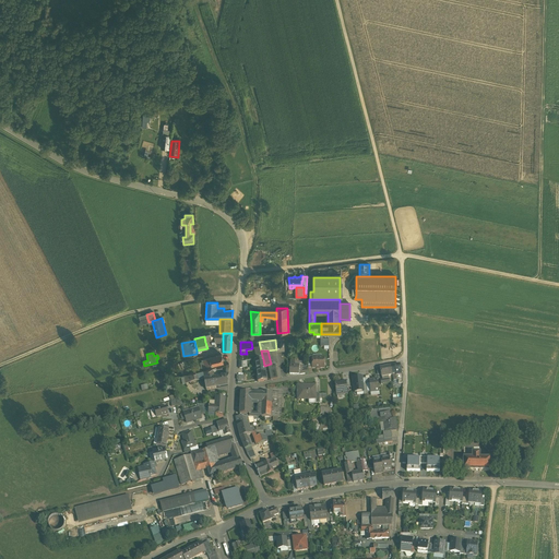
[(221,355),(211,358),(210,358),(212,366),(223,363),(221,356),(222,355),(221,355)]
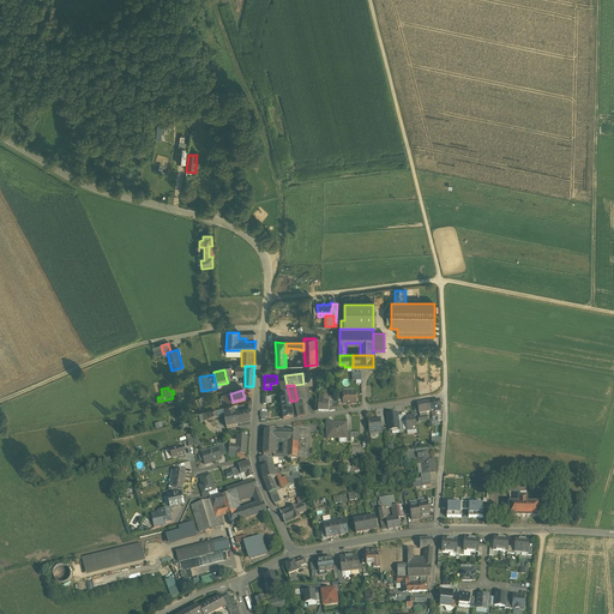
[(344,393),(343,393),(343,399),(343,404),(348,404),(348,405),(351,405),(351,404),(356,404),(356,393),(344,393)]
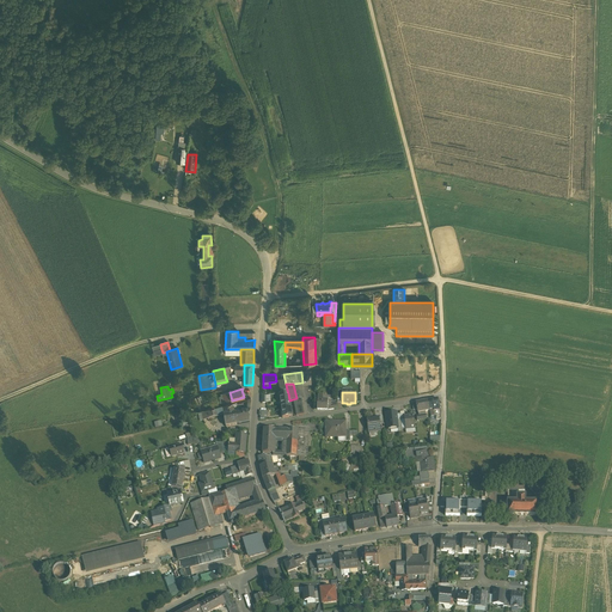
[(288,393),(279,395),(282,418),(292,417),(289,403),(291,403),(289,401),(288,393)]
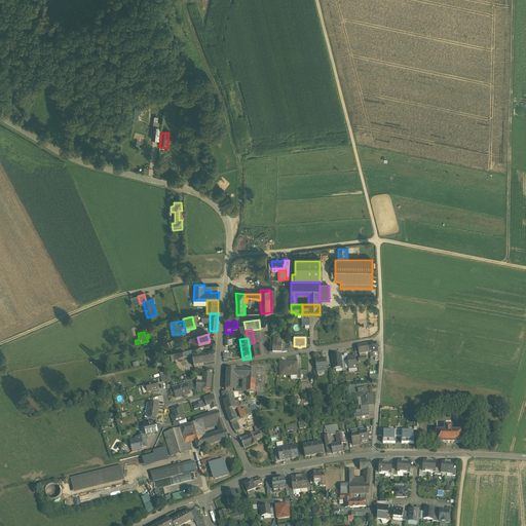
[(284,344),(276,344),(277,340),(277,338),(273,338),(272,352),(280,352),(284,352),(284,349),(284,348),(284,344)]
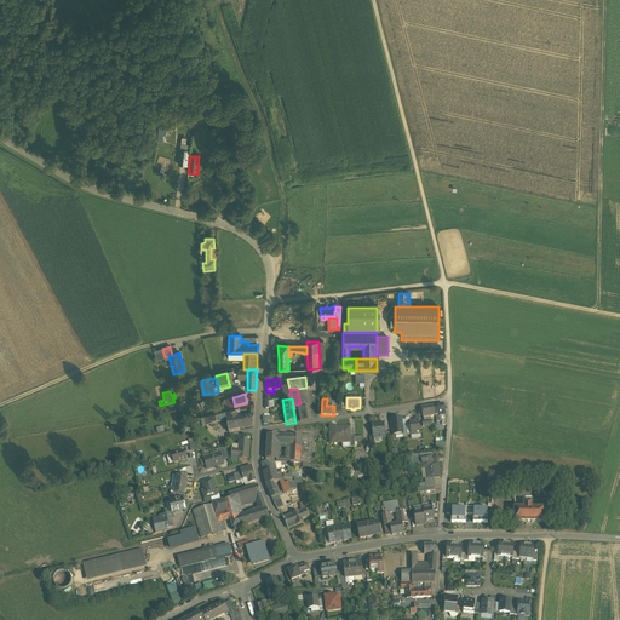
[(305,403),(302,403),(300,403),(297,405),(300,422),(309,420),(305,403)]
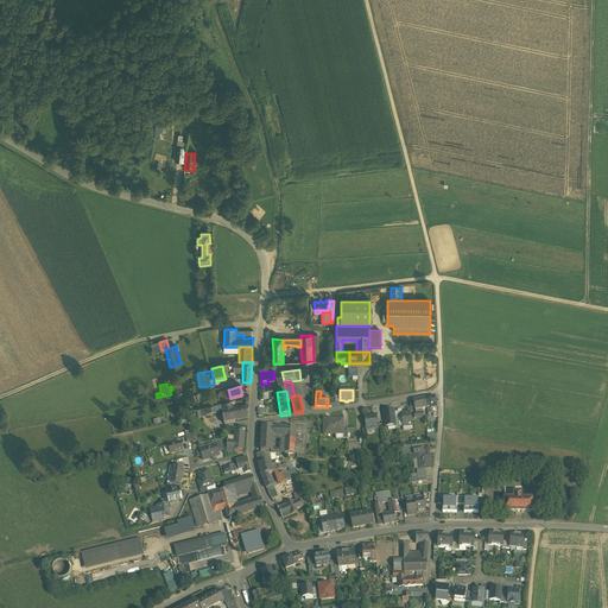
[(435,397),(425,398),(428,407),(431,407),(431,409),(437,407),(436,404),(435,397)]
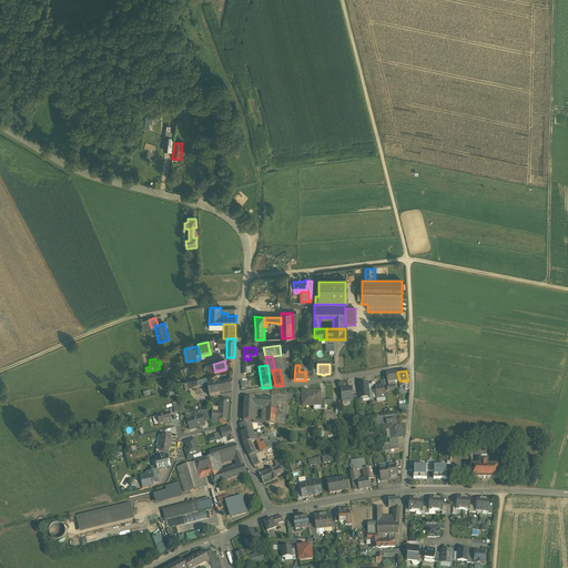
[(397,372),(386,374),(387,381),(387,383),(389,382),(395,382),(399,381),(397,372)]
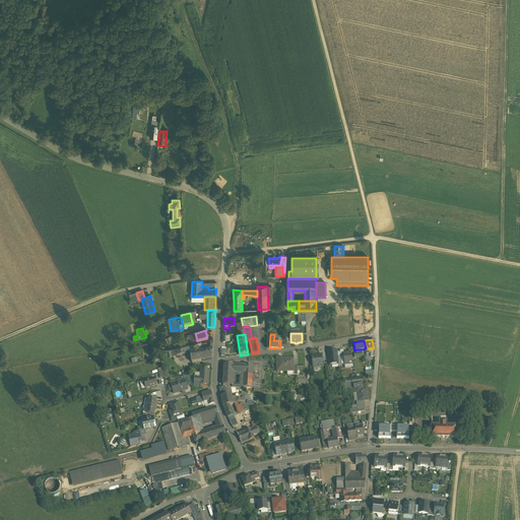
[(198,343),(189,345),(190,352),(200,350),(198,343)]
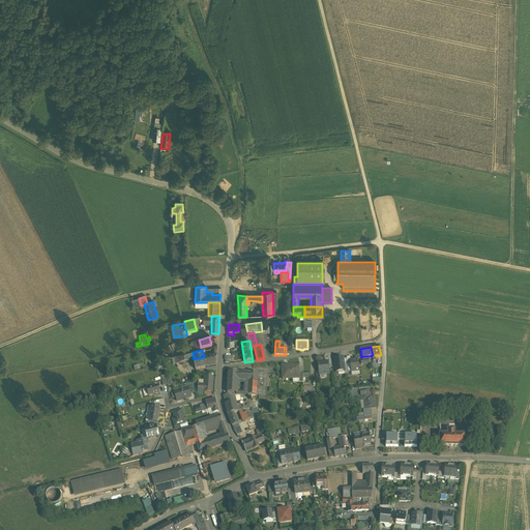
[(185,354),(178,355),(180,363),(187,361),(185,354)]
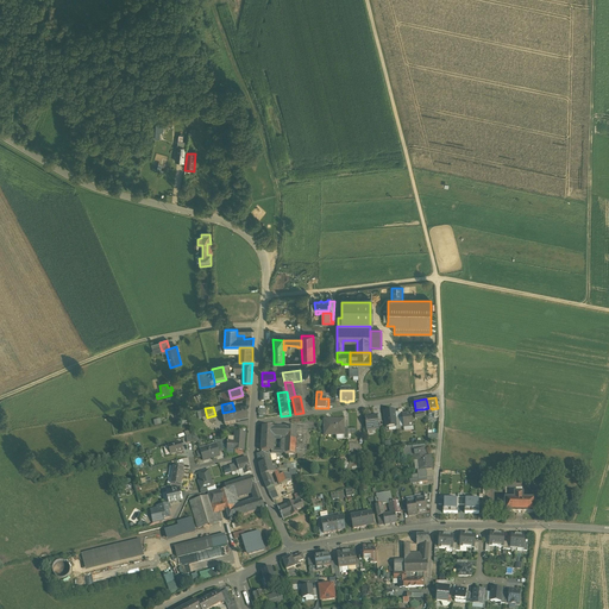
[(236,410),(234,410),(237,422),(249,420),(249,407),(236,410)]
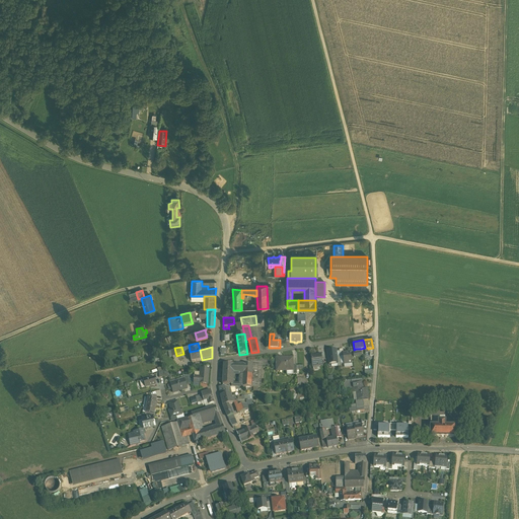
[(373,348),(368,349),(368,348),(365,348),(366,353),(369,353),(370,354),(370,356),(374,356),(374,348),(373,348)]
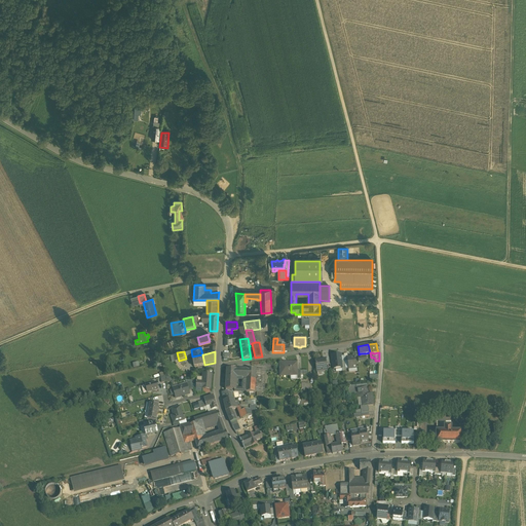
[(202,354),(192,357),(193,360),(191,361),(192,363),(193,363),(194,367),(204,365),(202,354)]
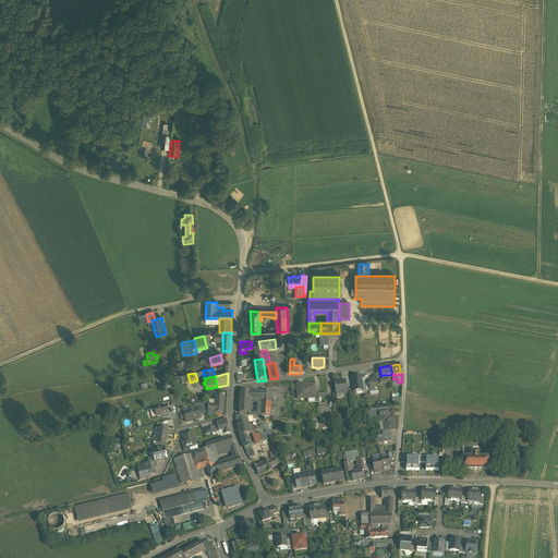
[(362,384),(362,376),(352,377),(353,391),(363,390),(362,384)]
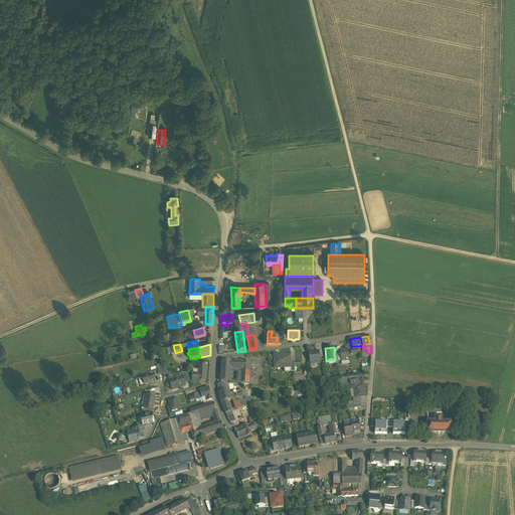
[(341,350),(340,350),(340,353),(341,361),(349,360),(348,349),(341,350)]
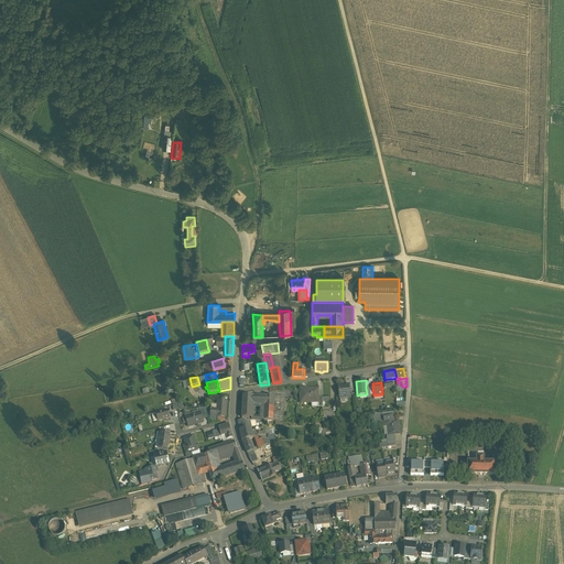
[(350,391),(349,386),(345,386),(345,387),(338,388),(339,398),(346,397),(346,399),(347,399),(347,398),(350,398),(350,391)]
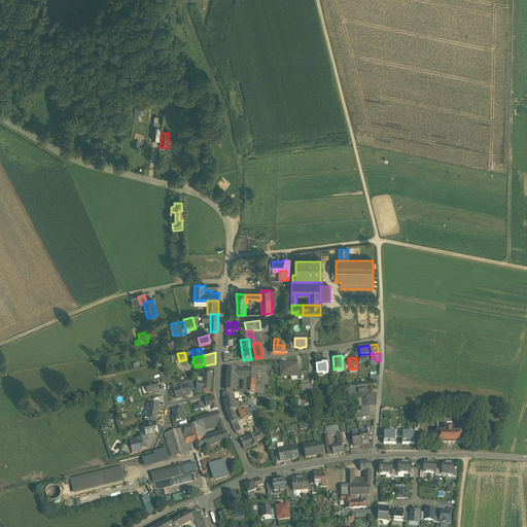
[(297,363),(280,364),(281,375),(291,375),(291,377),(297,377),(297,372),(297,363)]
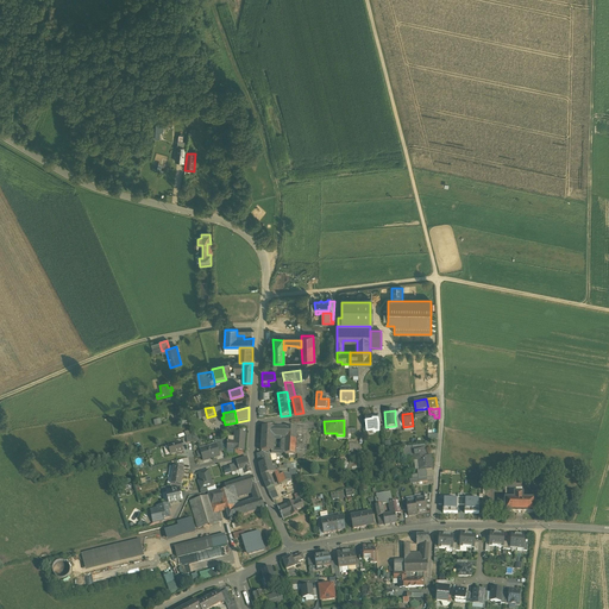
[(277,427),(263,426),(262,437),(274,437),(276,438),(277,427)]
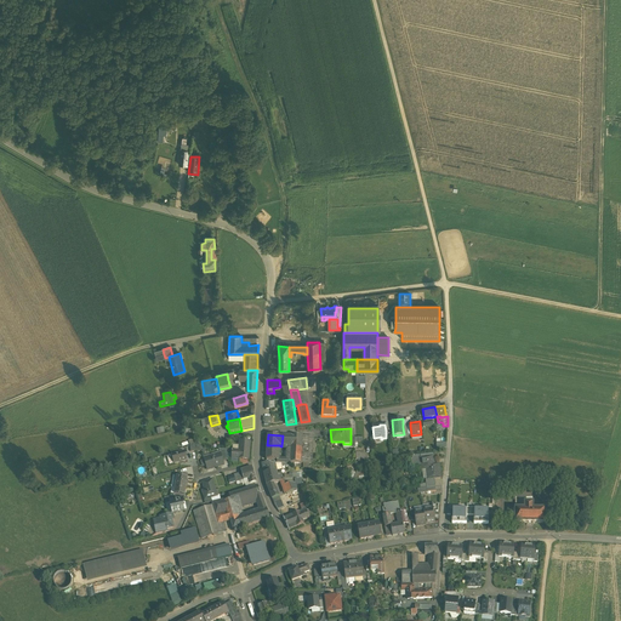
[(302,436),(283,436),(281,446),(291,446),(302,446),(302,437),(302,436)]
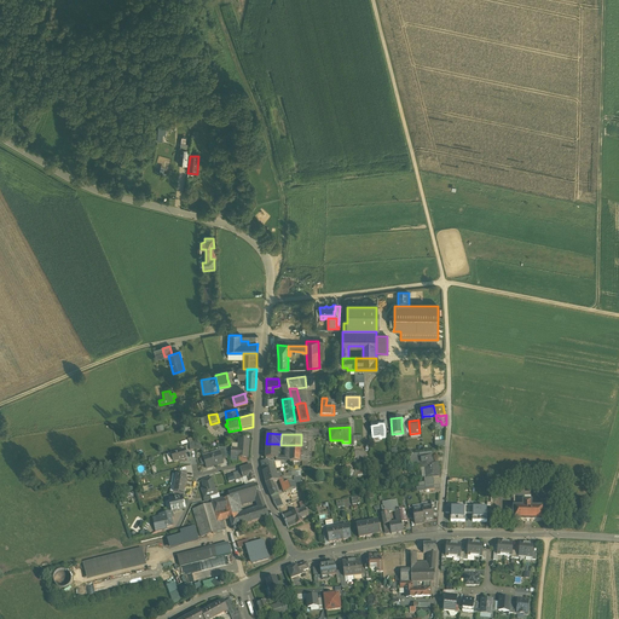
[(312,435),(301,435),(301,445),(300,458),(300,462),(311,462),(312,435)]
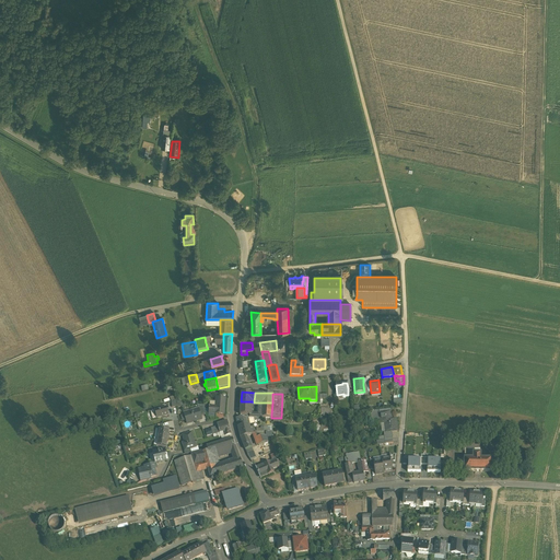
[(217,397),(216,406),(210,406),(209,412),(216,413),(224,413),(225,398),(217,397)]
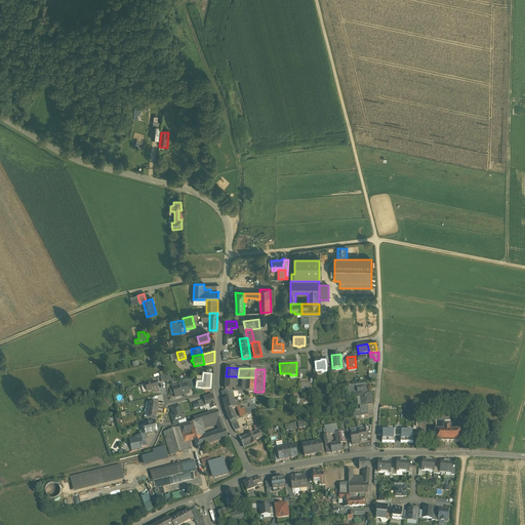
[(236,376),(226,376),(226,389),(235,389),(235,388),(236,376)]
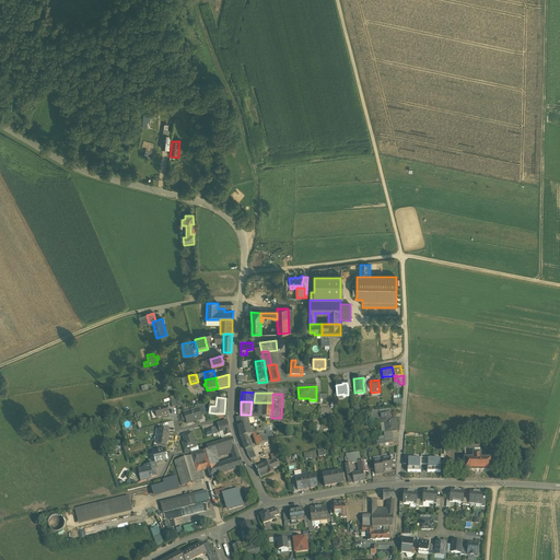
[(272,403),(263,403),(261,415),(271,415),(272,403)]
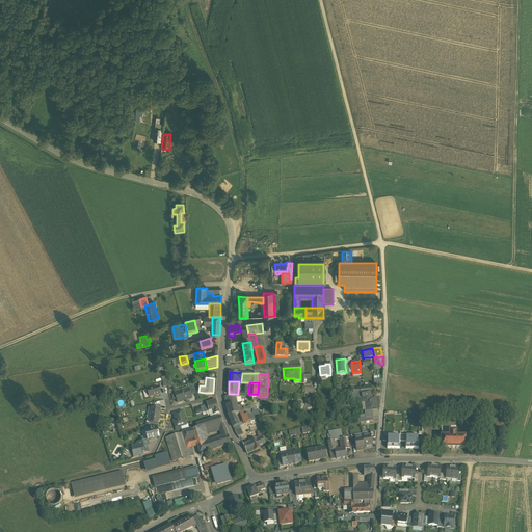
[(158,387),(147,390),(149,398),(160,395),(158,387)]
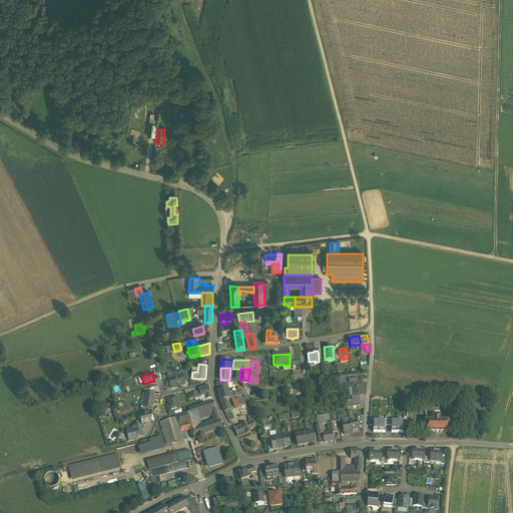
[(181,374),(174,376),(175,378),(168,380),(171,388),(178,386),(178,387),(182,385),(181,382),(184,381),(182,374),(181,374)]
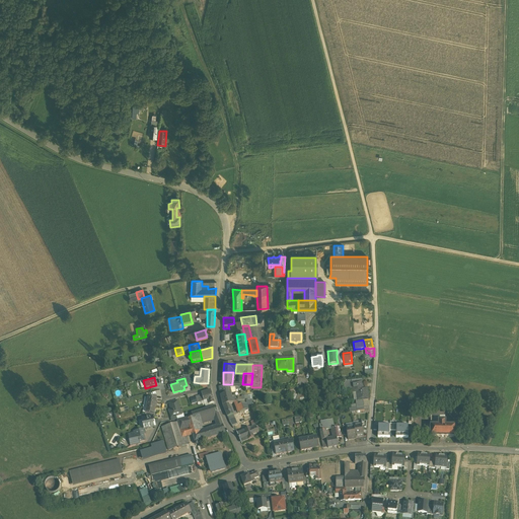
[(352,383),(352,387),(352,390),(353,390),(354,401),(356,400),(358,400),(363,400),(369,399),(367,388),(361,389),(361,386),(363,386),(362,382),(360,382),(352,383)]
